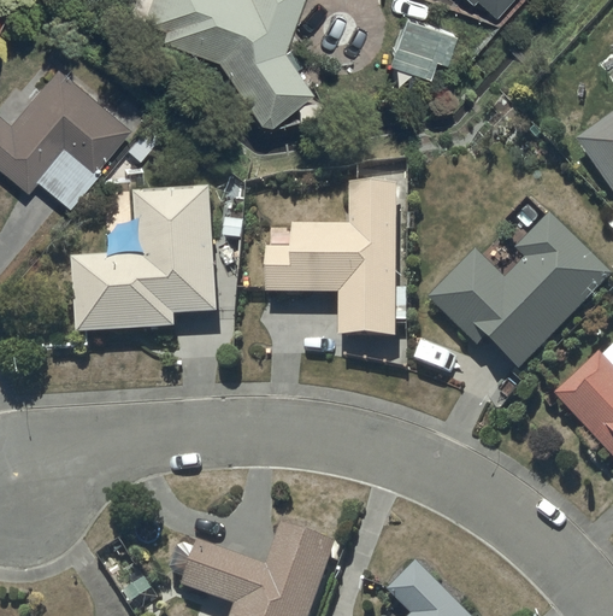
[(142,0),(141,6),(148,10),(147,13),(161,18),(158,28),(216,48),(254,107),(267,111),(307,84),(280,42),(294,0),(142,0)]
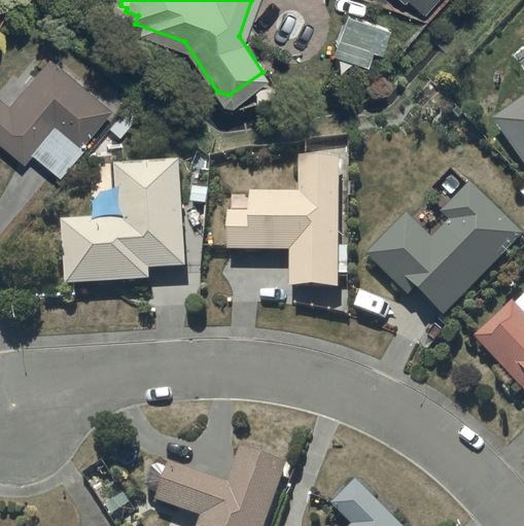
[(523,43),(523,94),(491,117),(523,164),(523,35),(520,38),(523,43)]
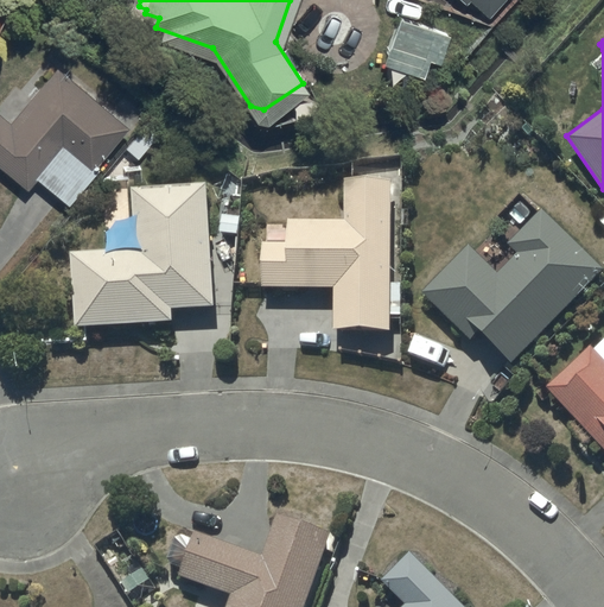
[(90,157),(121,119),(52,57),(6,115),(0,111),(0,159),(24,179),(31,169),(64,196),(94,160),(90,157)]
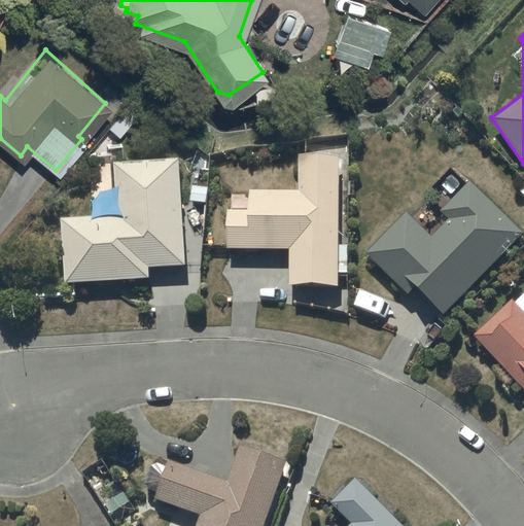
[(347,244),(338,244),(339,154),(300,154),(299,194),(229,195),(228,247),(289,247),(289,284),(338,284),(338,274),(347,274),(347,244)]
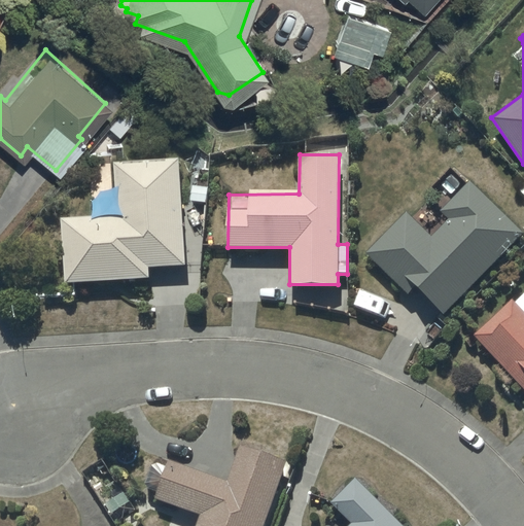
[(184,265),(178,159),(114,162),(117,215),(62,219),(66,282),(149,277),(148,267),(184,265)]
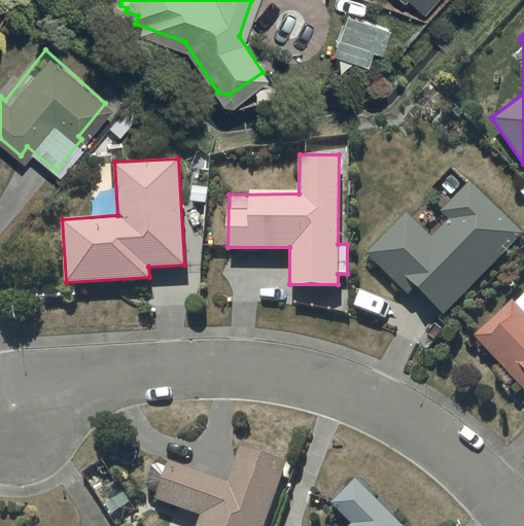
[(406,213),(365,252),(407,293),(415,285),(442,312),(521,233),(467,181),(439,209),(448,218),(428,237),(406,213)]
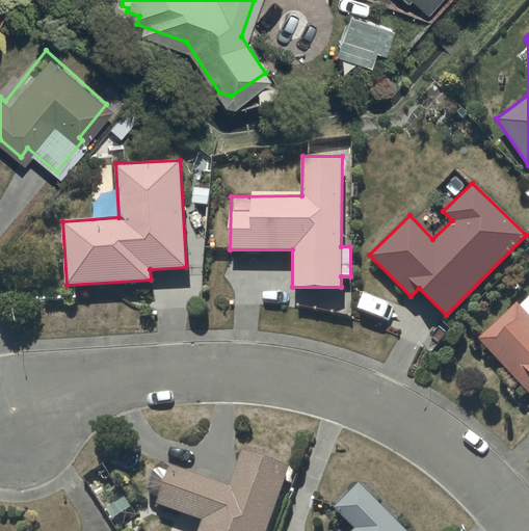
[(514,302),(477,337),(528,393),(528,294),(518,306),(514,302)]
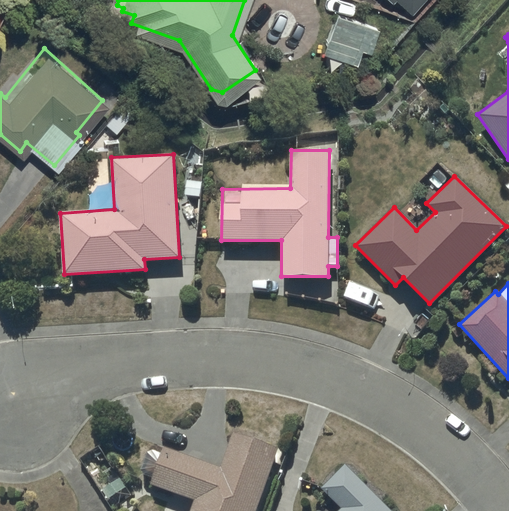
[(162,448),(149,483),(193,499),(188,510),(253,510),(276,448),(231,432),(218,468),(162,448)]
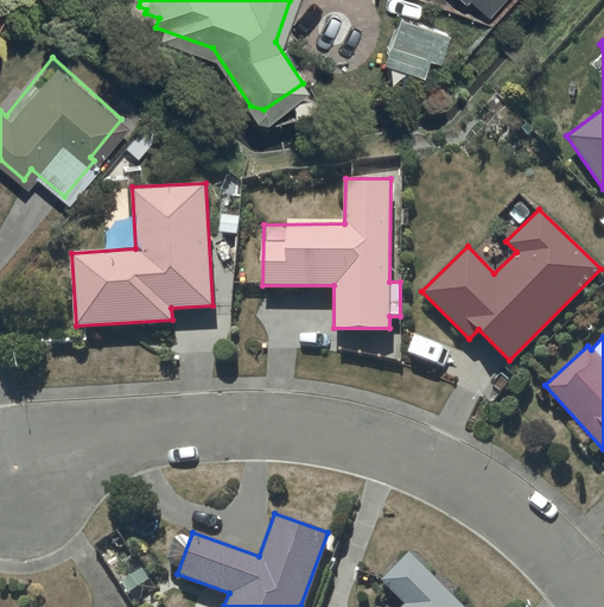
[(464,606),(408,550),(380,579),(404,602),(399,606),(464,606)]
